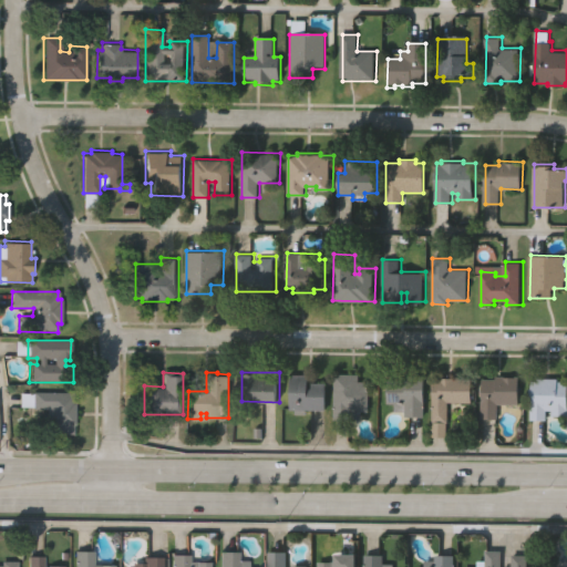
[(370,411),(362,410),(362,419),(334,419),(334,373),(361,373),(361,381),(370,381),(370,411)]
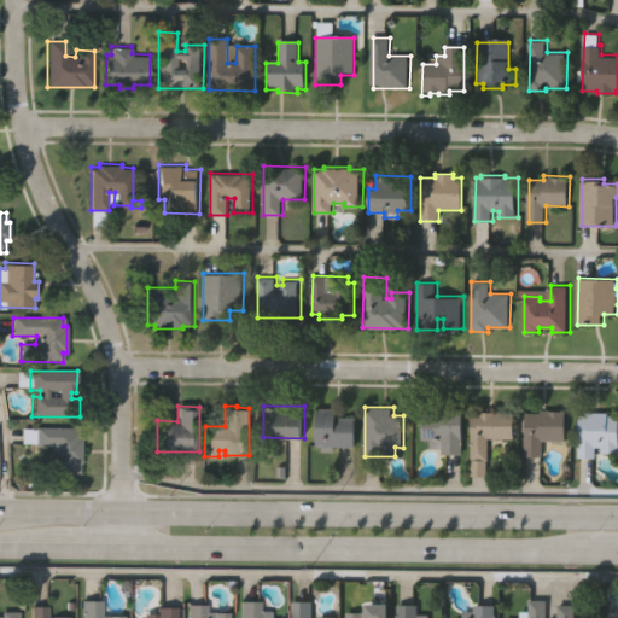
[(355,447),(315,447),(316,408),(337,408),(337,417),(355,417),(355,447)]
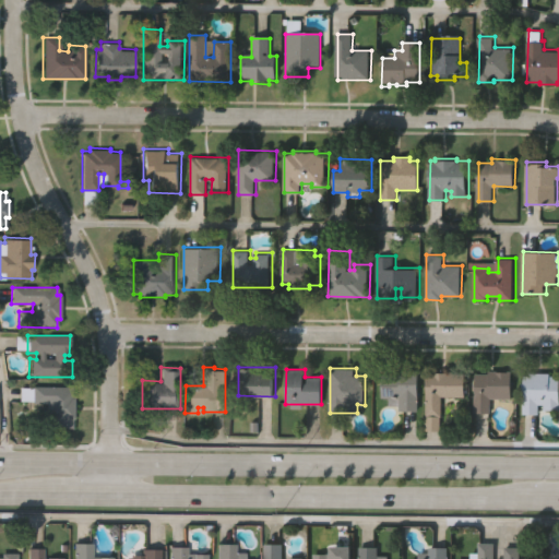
[(418,412),(399,412),(399,406),(388,406),(389,399),(381,399),(381,375),(399,375),(399,370),(418,370),(418,412)]
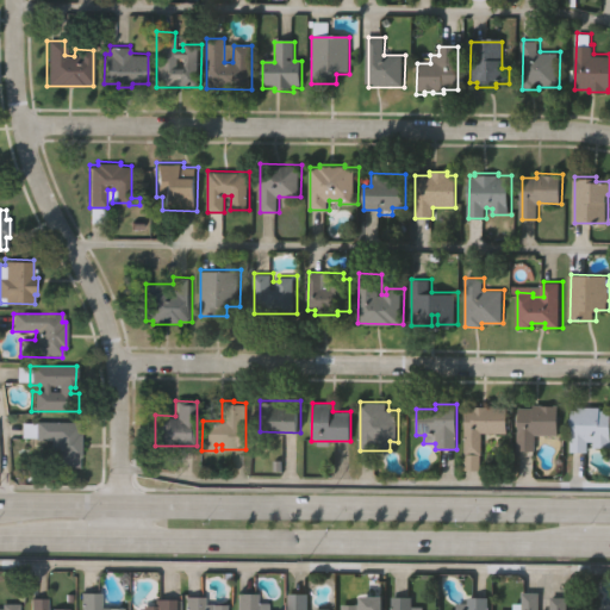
[(508,433),(484,431),(483,454),(465,454),(466,410),(472,410),(472,405),(509,406),(508,433)]
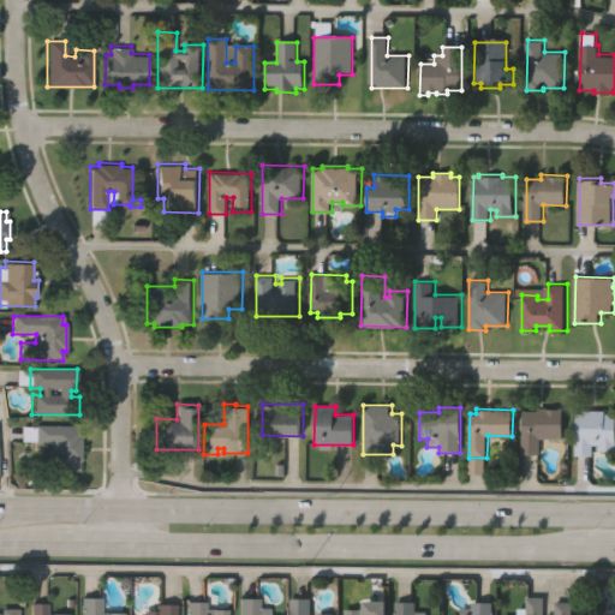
[(562,441),(539,440),(539,457),(521,455),(521,412),(537,412),(537,408),(562,408),(562,441)]
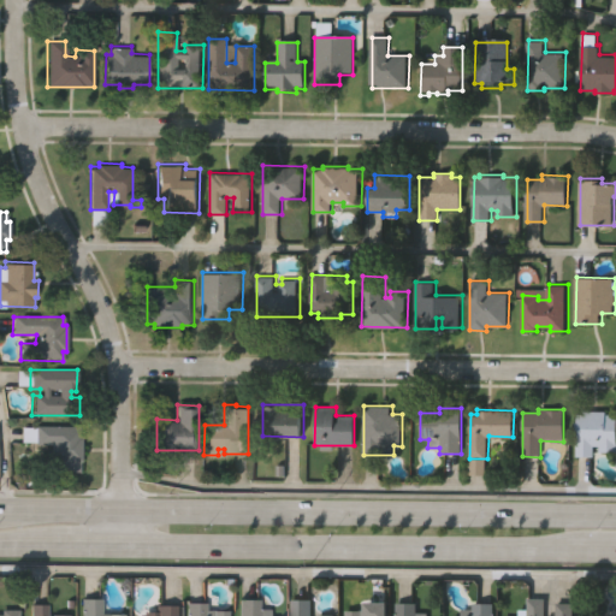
[(615,451),(600,451),(600,445),(594,445),(594,456),(576,456),(578,412),(585,413),(585,409),(608,409),(608,413),(615,413),(615,451)]
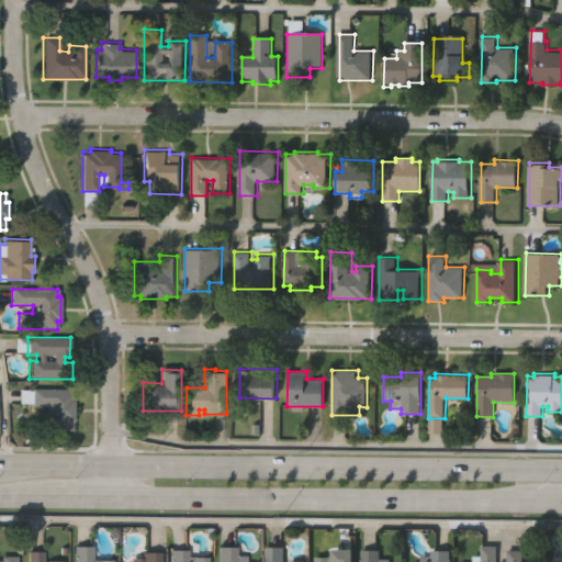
[(37,430),(37,415),(44,415),(44,406),(31,406),(31,388),(74,389),(74,397),(75,397),(75,422),(71,422),(71,430),(37,430)]
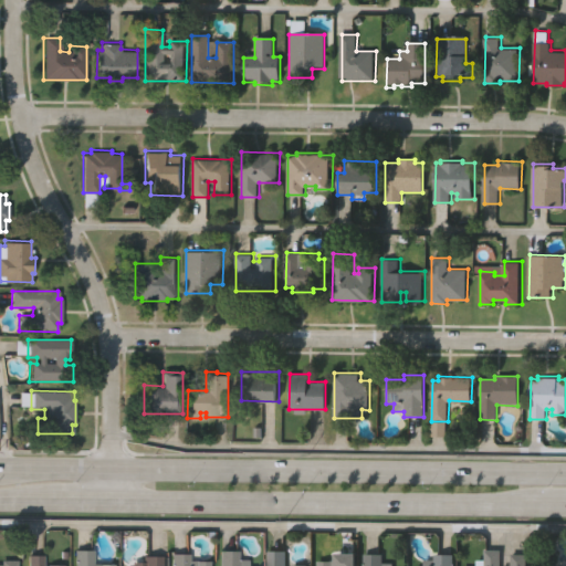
[(114,565),(75,565),(75,549),(93,549),(93,563),(114,563),(114,565)]
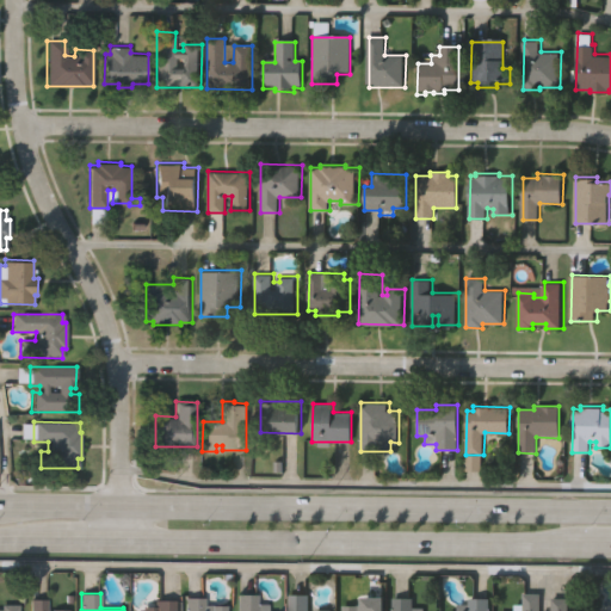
[(238,610),(238,593),(258,593),(258,603),(272,603),(272,610),(238,610)]
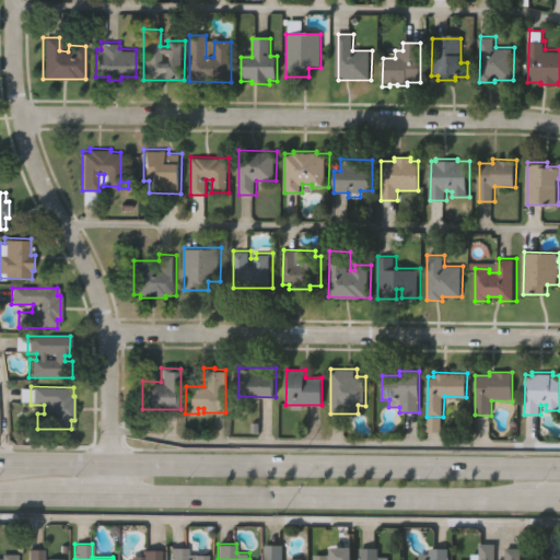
[(494,544),(494,559),(479,559),(479,544),(494,544)]
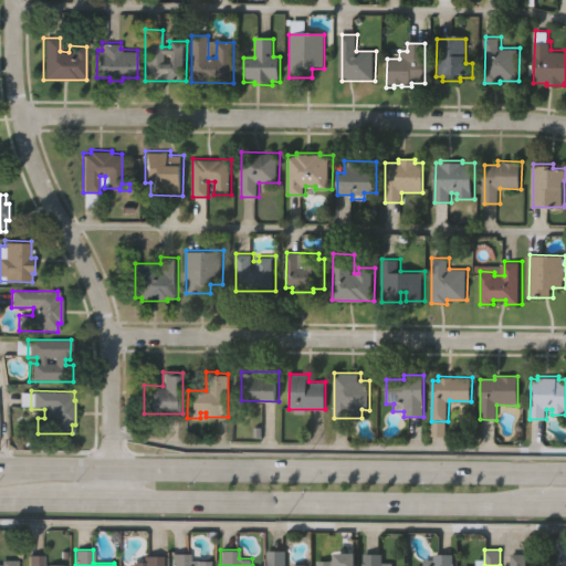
[(286,551),(286,565),(306,565),(268,565),(268,551),(286,551)]
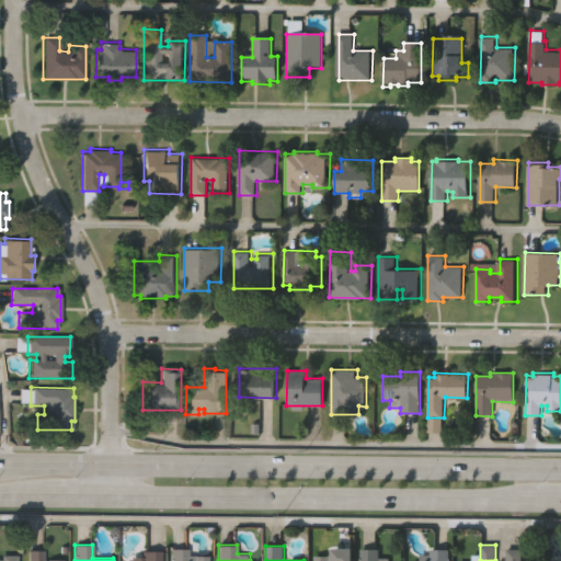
[(170,560),(170,548),(189,548),(189,553),(207,553),(207,560),(170,560)]
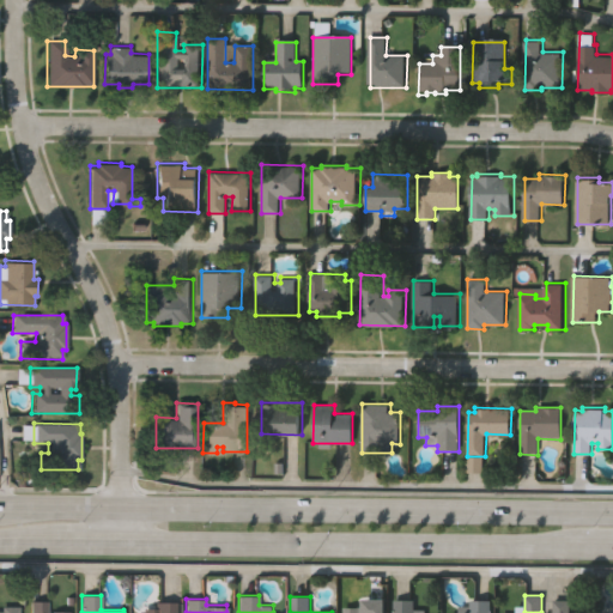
[(384,599),(384,612),(346,612),(346,607),(360,607),(360,599),(384,599)]
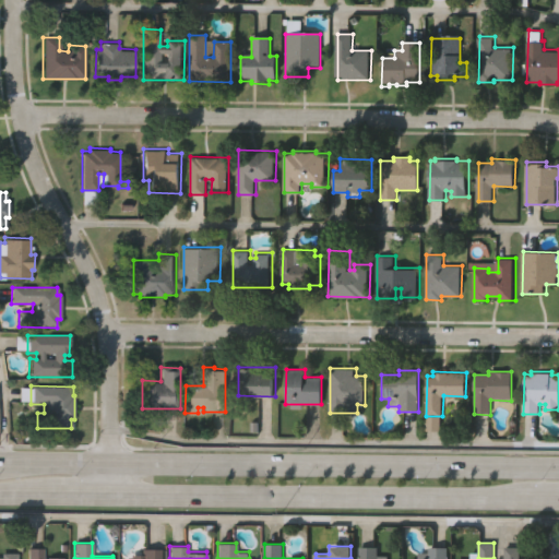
[(27,558),(27,547),(44,548),(44,557),(63,557),(62,558),(27,558)]
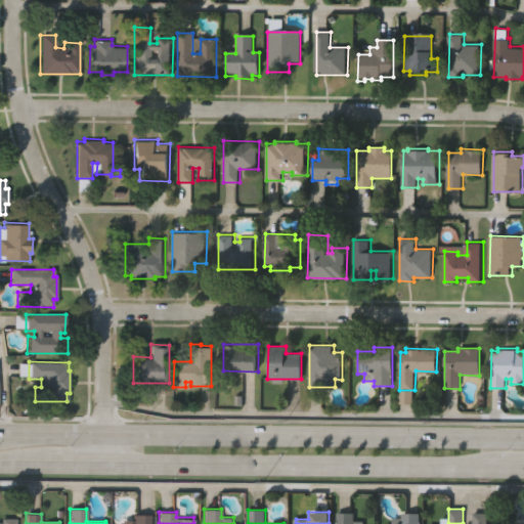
[(355,513),(355,521),(367,521),(367,523),(337,523),(337,513),(355,513)]
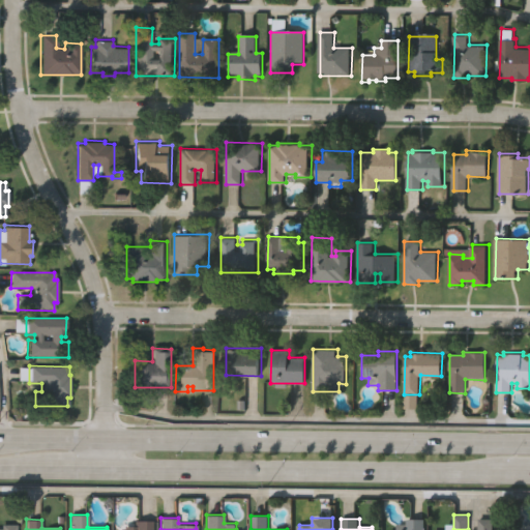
[(423,529),(405,529),(406,519),(424,519),(423,529)]
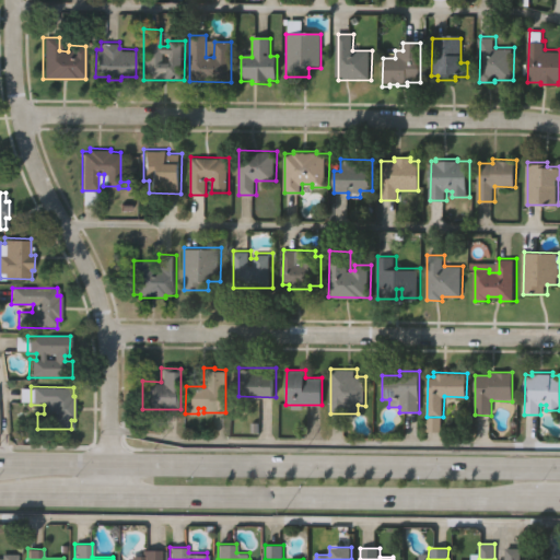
[(506,559),(506,548),(522,548),(522,558),(535,558),(535,559),(506,559)]
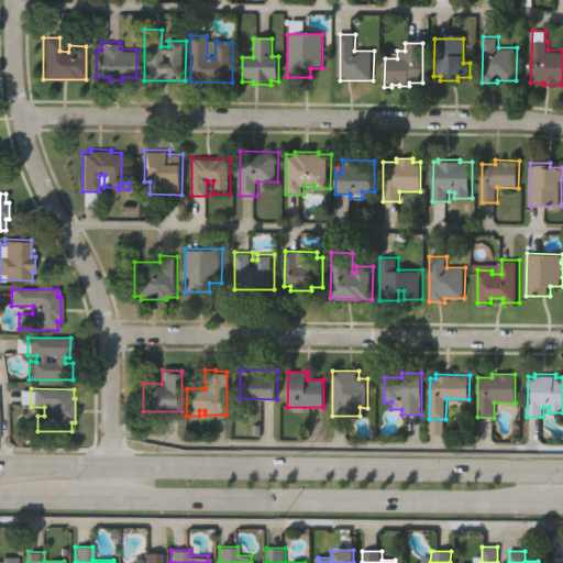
[(140,562),(141,552),(162,552),(161,562),(140,562)]
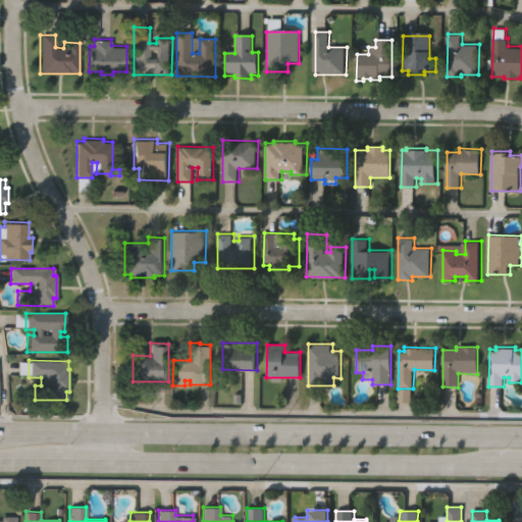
All buildings are outlined.
